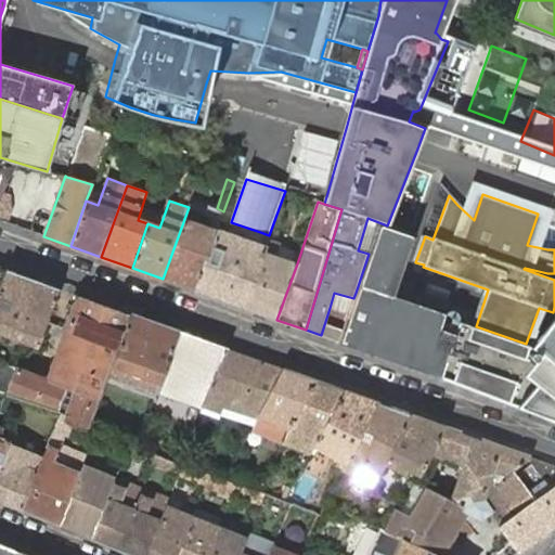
[(208,210),(190,204),(189,207),(163,279),(186,288),(194,291),(195,291),(221,218),(223,211),(217,208),(209,206),(208,210)]
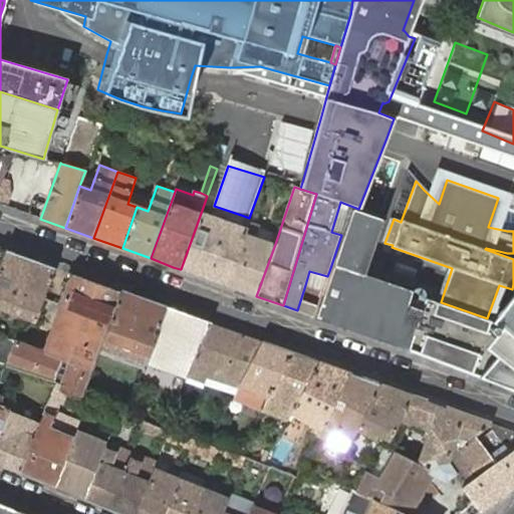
[(248,223),(249,218),(241,215),(238,225),(209,215),(212,205),(205,202),(181,269),(226,285),(248,223)]
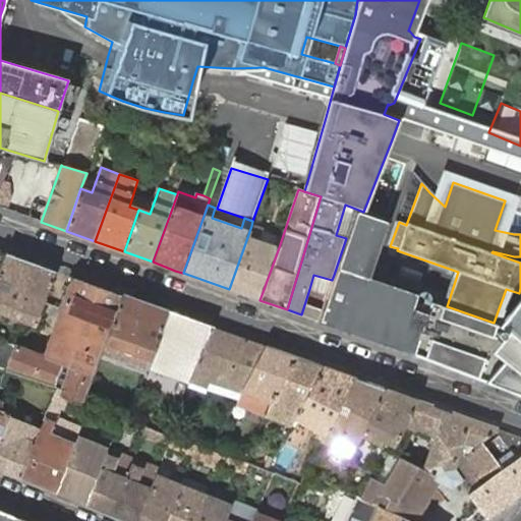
[(241,228),(244,218),(217,209),(215,208),(212,218),(241,228)]
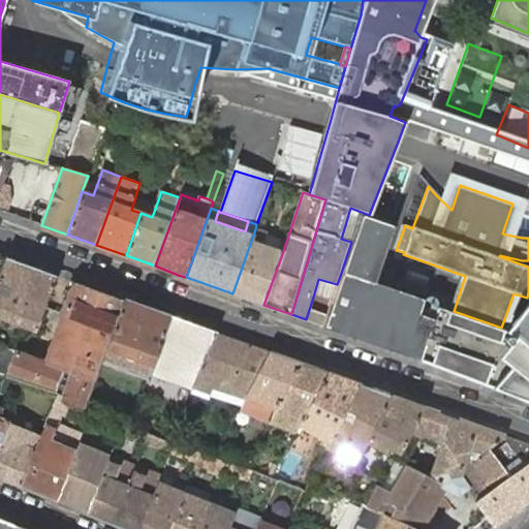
[(324,327),(418,360),(435,319),(421,314),(425,300),(376,284),(395,227),(364,217),(324,327)]
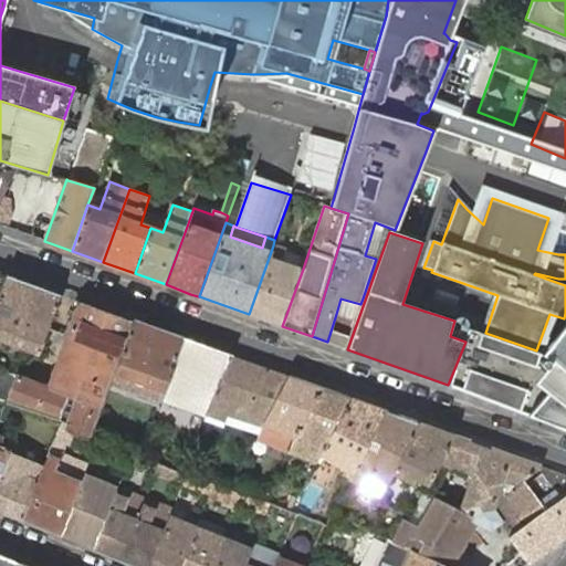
[(249,314),(282,326),(303,269),(281,261),(285,250),(273,245),(249,314)]
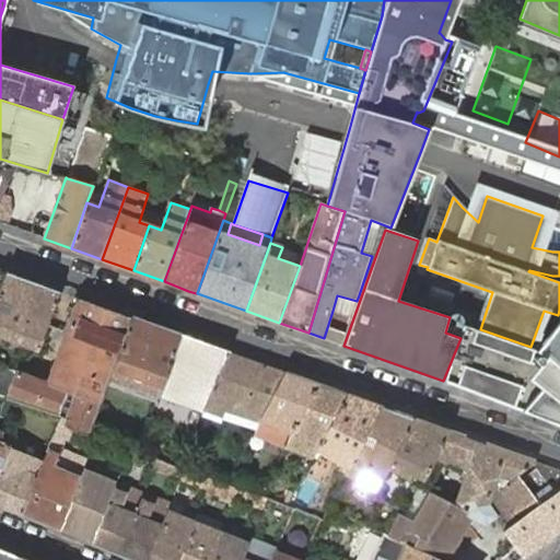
[(0,290),(0,335),(37,349),(58,290),(7,271),(0,290)]
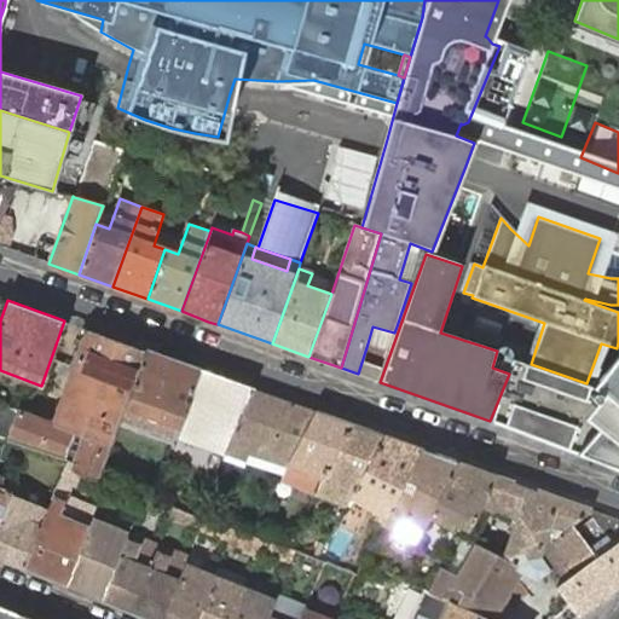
[(394,333),(372,327),(368,343),(389,351),(394,333)]
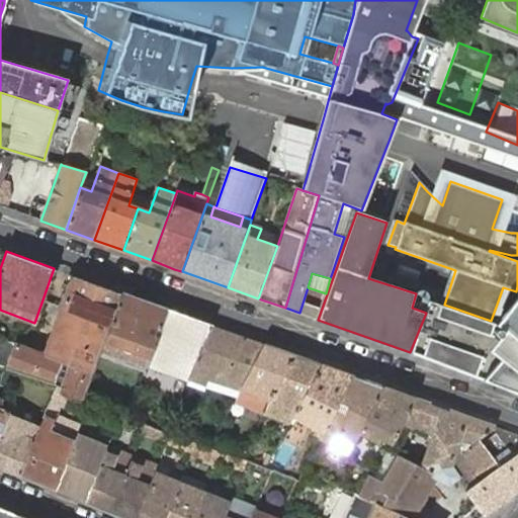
[(16,343),(0,337),(0,365),(7,368),(24,374),(57,384),(64,387),(60,393),(65,396),(68,398),(81,403),(98,354),(120,293),(72,275),(44,353),(16,343)]
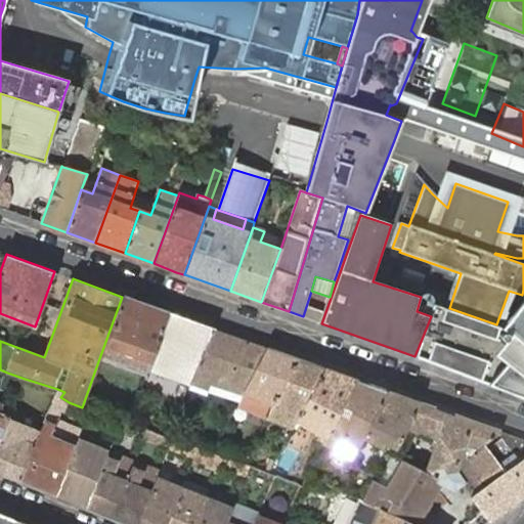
[(122,297),(99,358),(146,375),(147,369),(167,312),(122,297)]
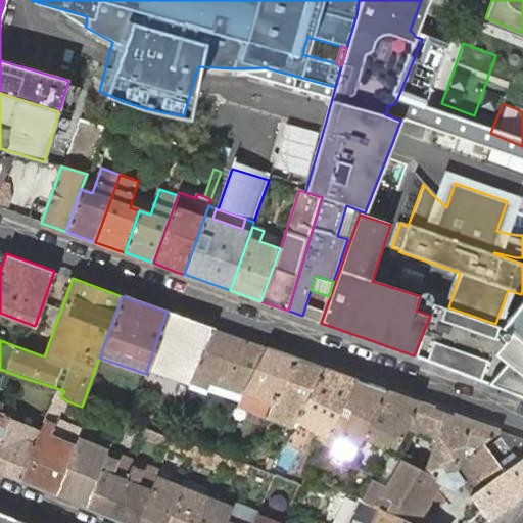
[(487,383),(522,396),(522,298),(500,329),(520,346),(487,383)]
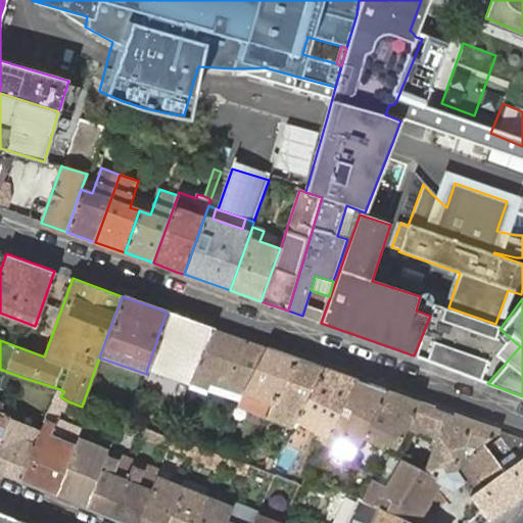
[(520,346),(500,329),(496,324),(495,324),(448,307),(434,302),(430,316),(414,355),(487,383),(520,346)]
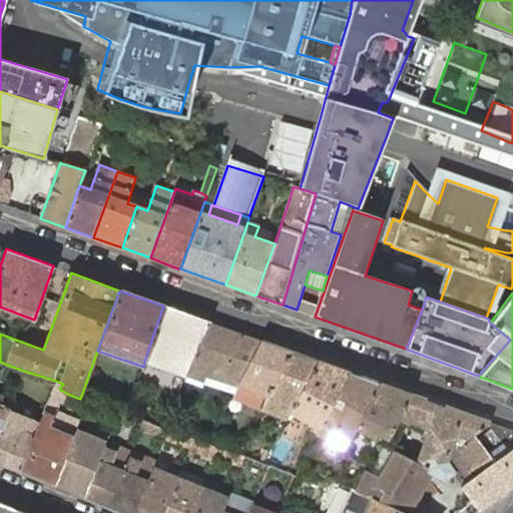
[(209,322),(163,306),(144,362),(185,376),(209,322)]
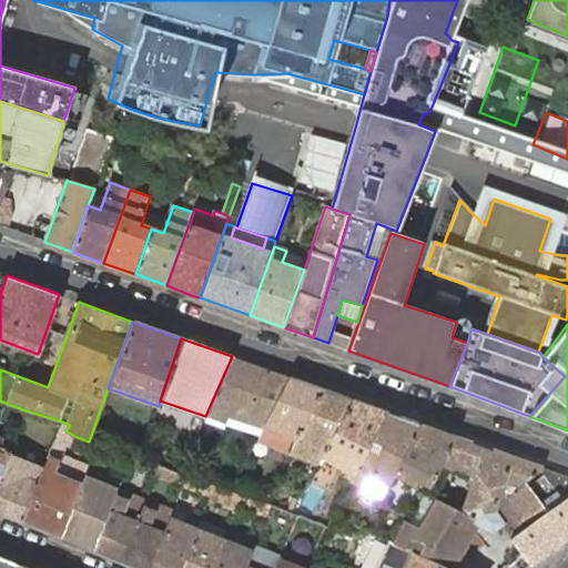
[(291,378),(232,356),(205,416),(225,424),(229,417),(262,428),(263,427),(291,378)]
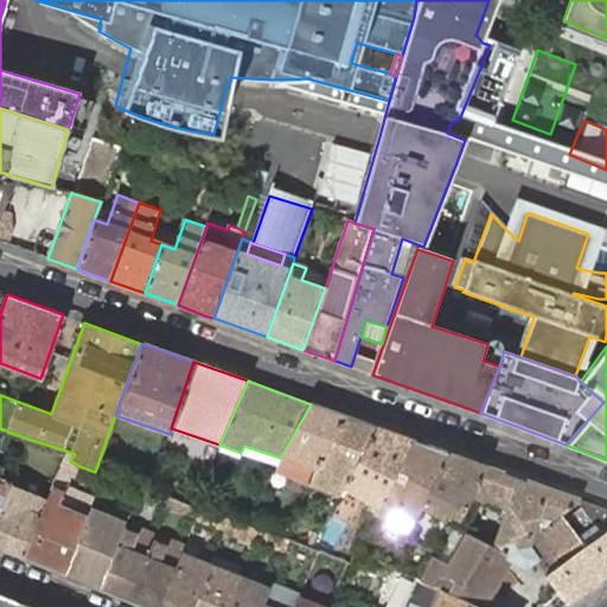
[(344,415),(311,404),(281,457),(280,458),(273,473),(308,486),(308,485),(315,470),(319,461),(344,415)]
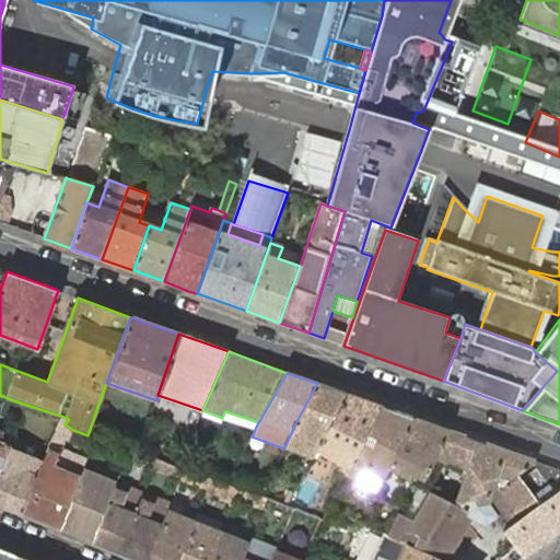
[(348,394),(317,383),(294,426),(291,433),(284,447),(313,458),(317,450),(348,394)]
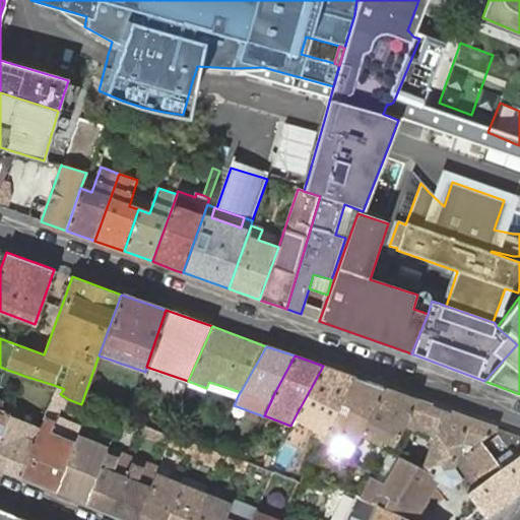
[(354,377),(323,366),(295,417),(317,430),(314,436),(321,440),(325,434),(327,429),(354,377)]
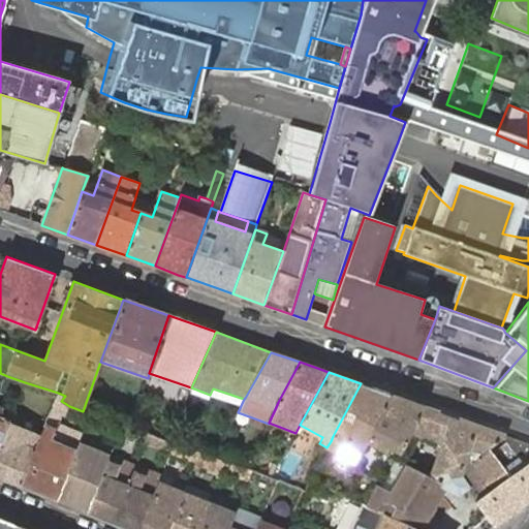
[(392,395),(361,383),(333,436),(331,441),(327,447),(339,455),(345,442),(362,450),(368,439),(392,395)]
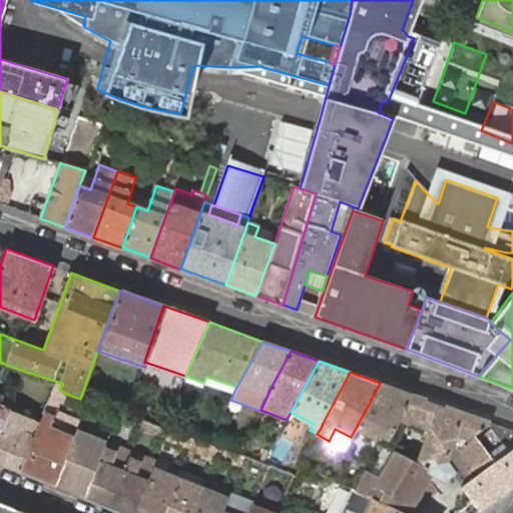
[(61,399),(64,392),(59,389),(63,384),(56,381),(40,420),(38,424),(37,428),(19,470),(54,484),(85,498),(105,444),(75,431),(69,429),(71,425),(53,417),(60,399),(61,399)]
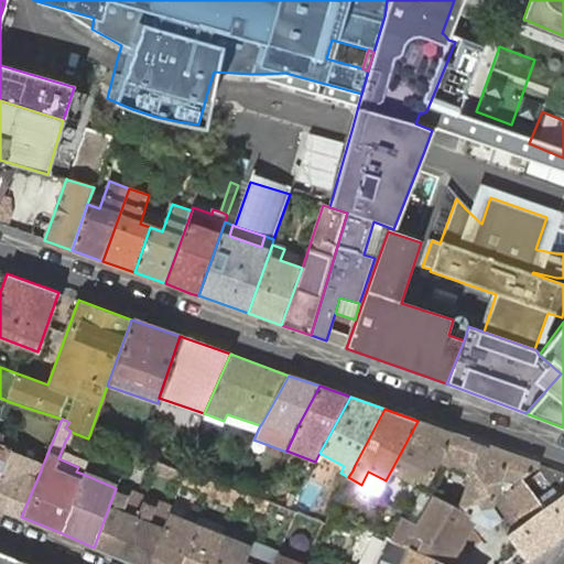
[(452,433),(418,421),(392,468),(409,477),(411,474),(426,481),(437,461),(452,433)]
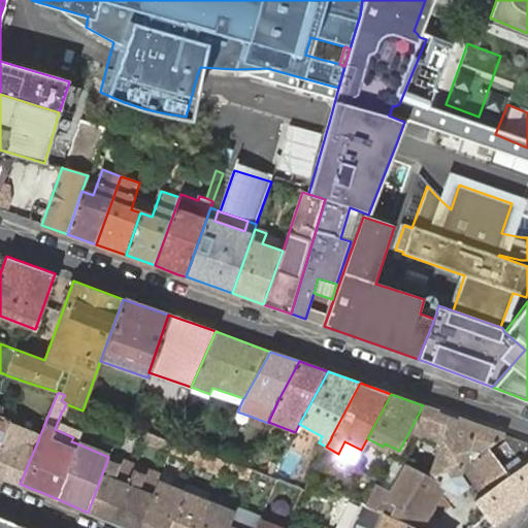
[(504,434),(423,405),(409,431),(432,439),(438,453),(429,477),(439,484),(443,486),(457,493),(464,488),(481,474),(470,461),(489,446),(504,434)]
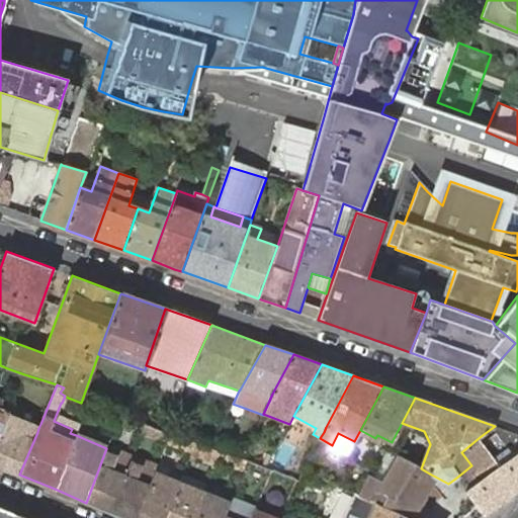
[(0,431),(7,415),(9,411),(0,408),(0,431)]
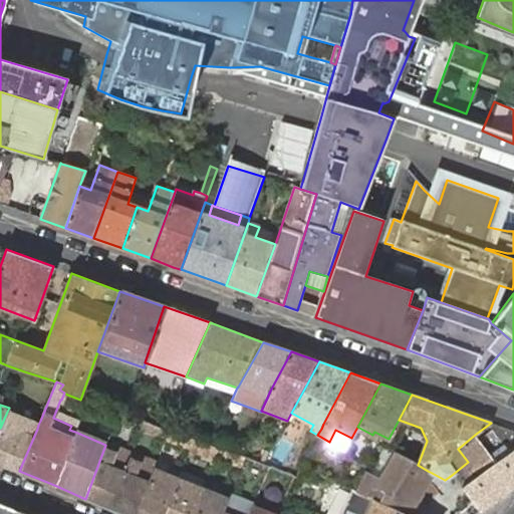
[(0,463),(19,471),(37,429),(25,425),(27,420),(7,412),(0,428),(0,463)]
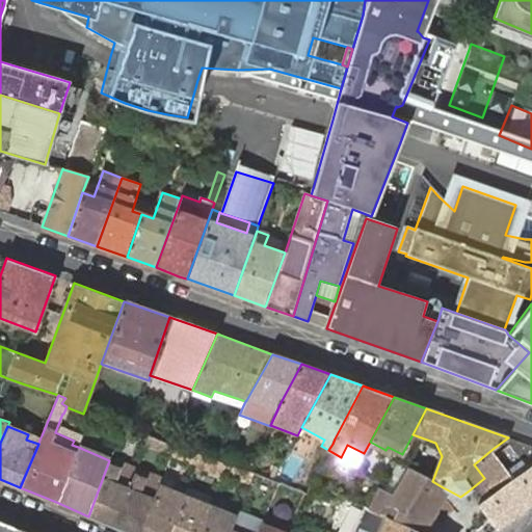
[(168,443),(150,436),(143,453),(149,455),(153,447),(173,454),(176,446),(168,443)]
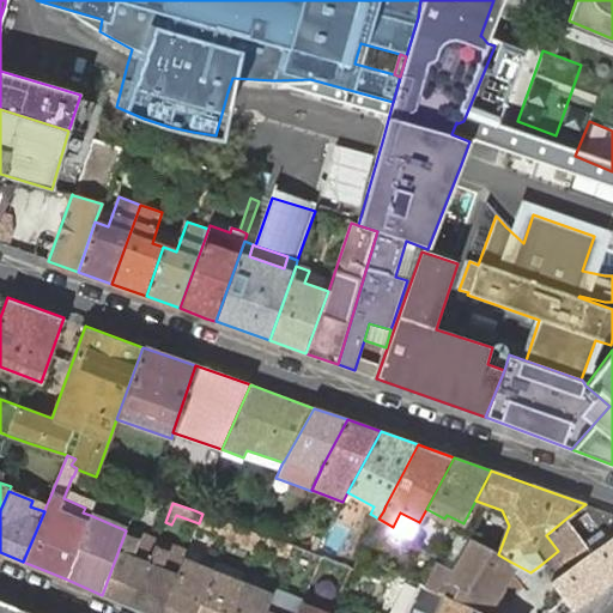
[(612,514),(599,509),(590,516),(608,539),(612,534),(612,514)]
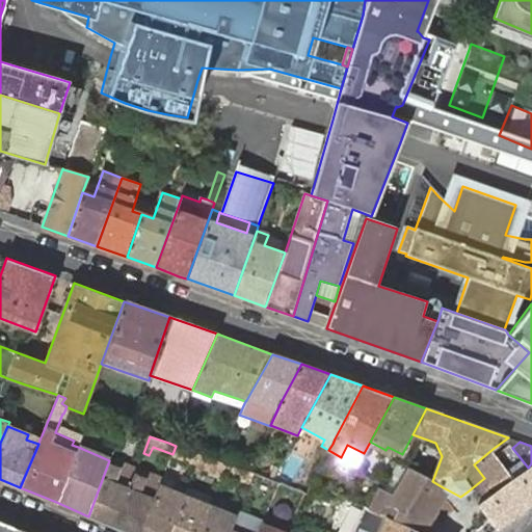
[(364,453),(347,445),(341,457),(357,466),(364,453)]
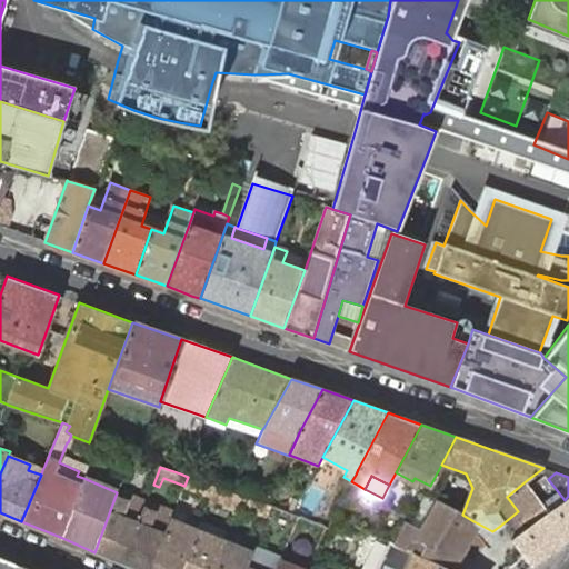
[(216,487),(188,477),(185,486),(212,496),(216,487)]
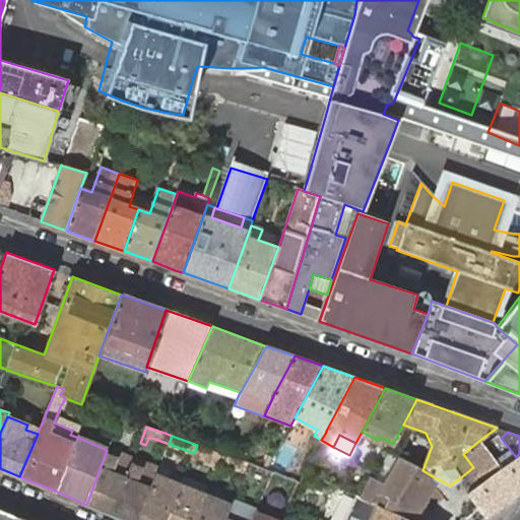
[(473,467),(457,480),(467,493),(502,467),(481,439),(463,454),(473,467)]
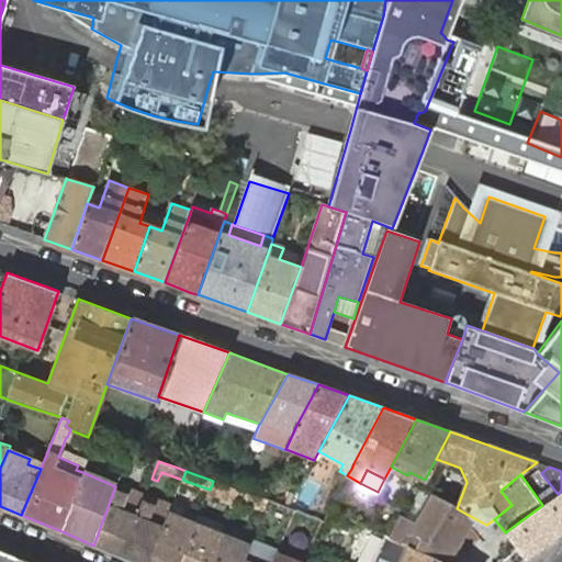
[(226,485),(213,481),(210,490),(208,494),(235,504),(236,499),(240,490),(226,485)]
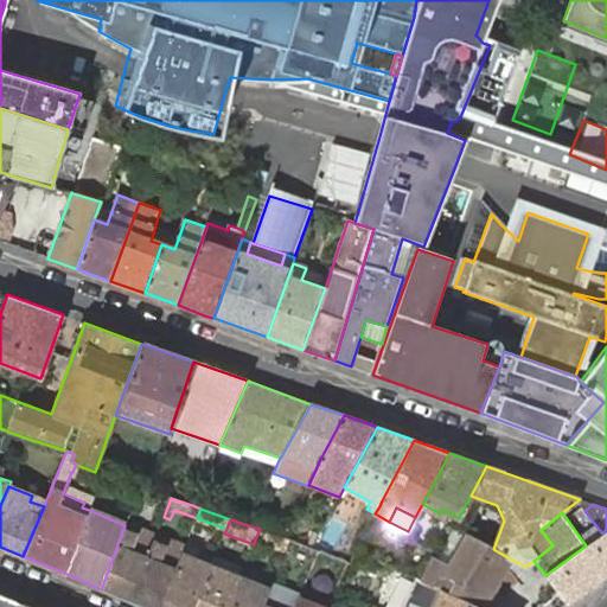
[(126,522),(125,525),(101,589),(128,599),(152,542),(155,535),(126,522)]
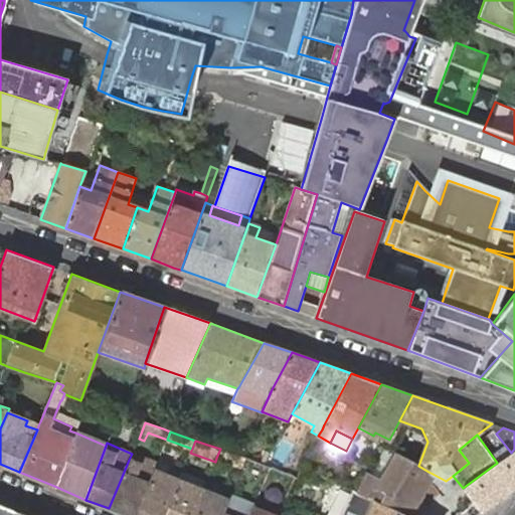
[(373,471),(381,481),(379,485),(376,490),(410,502),(413,498),(423,480),(426,476),(428,472),(418,466),(394,453),(385,448),(373,471)]
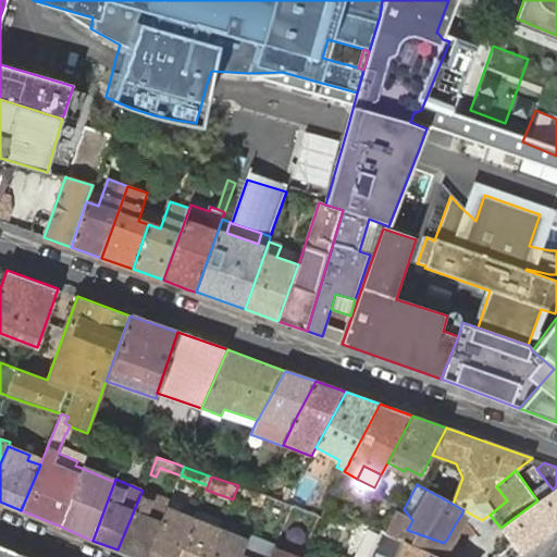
[(261,494),(238,485),(234,495),(261,505),(265,495),(261,494)]
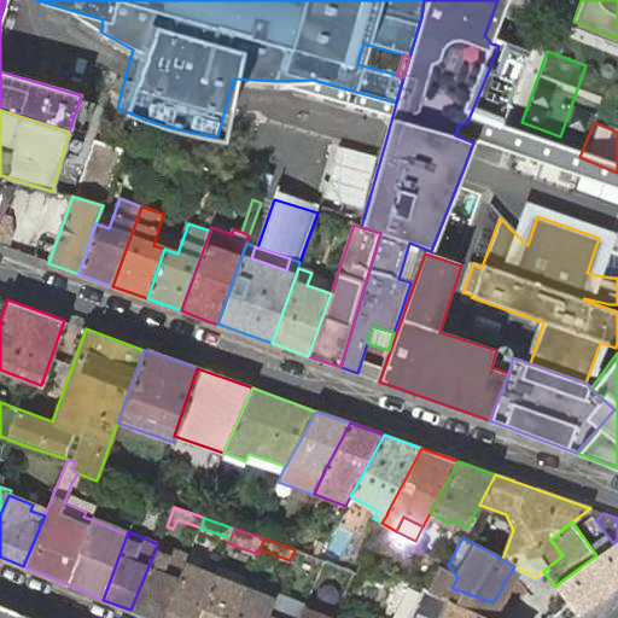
[(617,538),(613,543),(596,555),(555,586),(567,602),(578,617),(617,588),(617,538)]
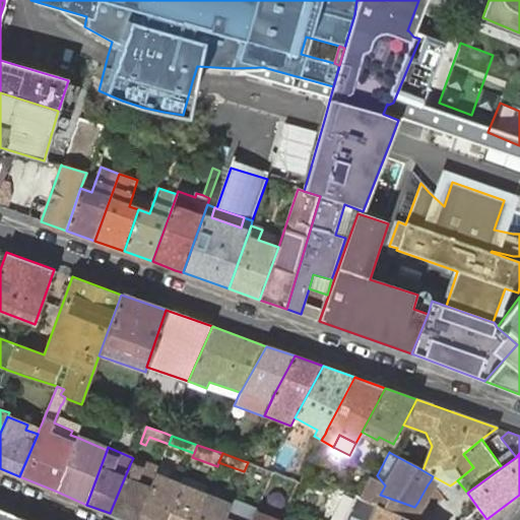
[(110,513),(125,519),(136,519),(155,474),(158,467),(133,458),(130,464),(110,513)]
